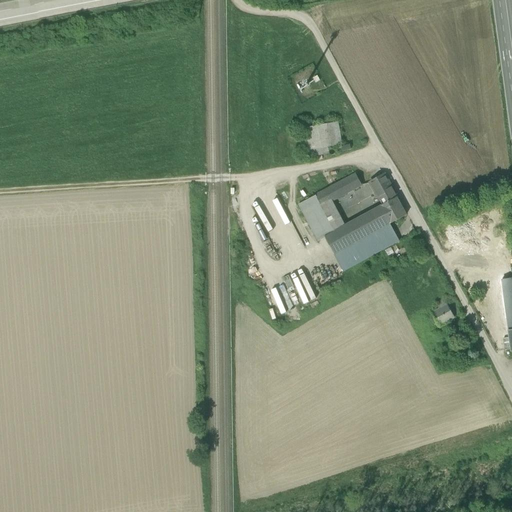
[(329,152),(329,153),(328,148),(341,145),(337,123),(300,130),(306,159),(329,154),(331,156),(333,156),(335,155),(335,153),(334,151),(332,150),(330,151),(329,152)]
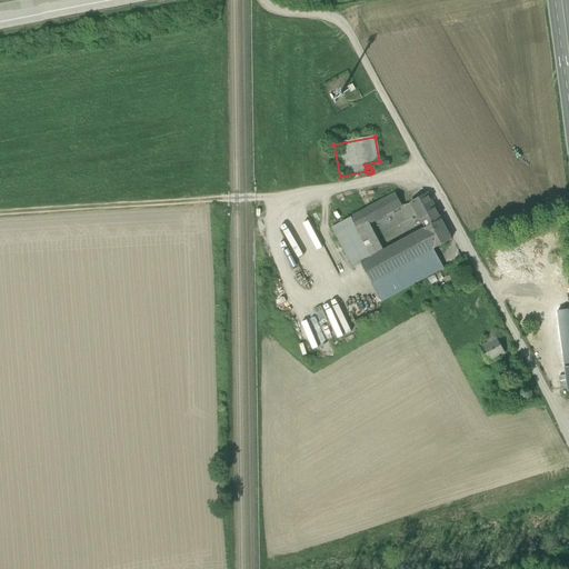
[(351,218),(358,230),(369,223),(402,207),(396,195),(351,218)]
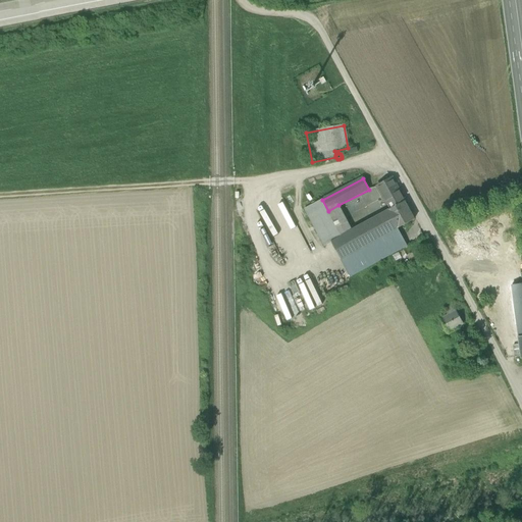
[(387,205),(389,210),(405,202),(392,178),(377,187),(387,205)]
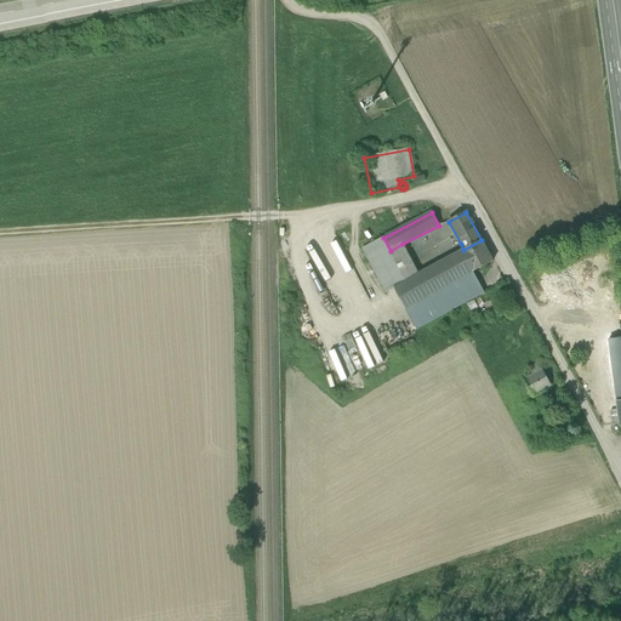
[(394,288),(406,281),(391,251),(383,238),(363,249),(387,294),(394,289),(394,288)]
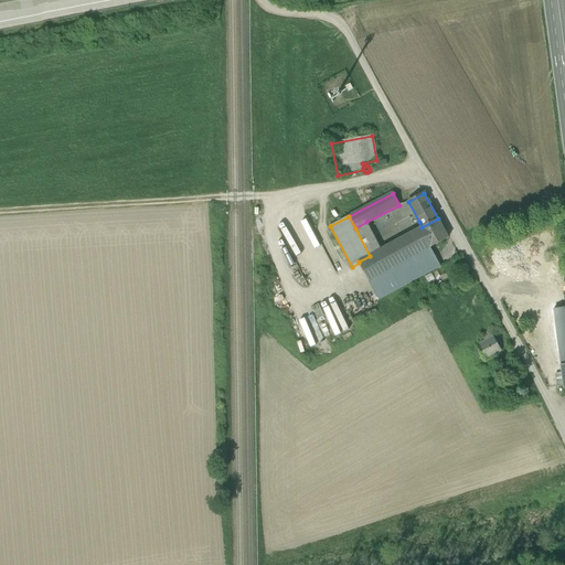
[(448,238),(438,219),(422,227),(418,228),(429,248),(430,248),(448,238)]
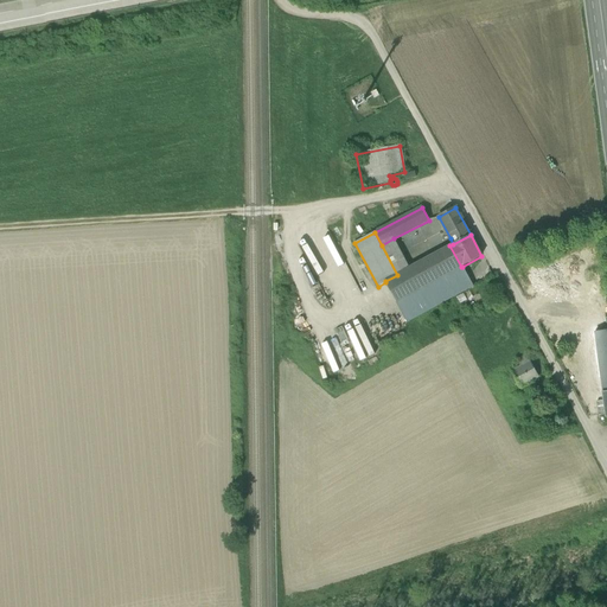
[(409,268),(394,238),(382,246),(397,275),(409,268)]
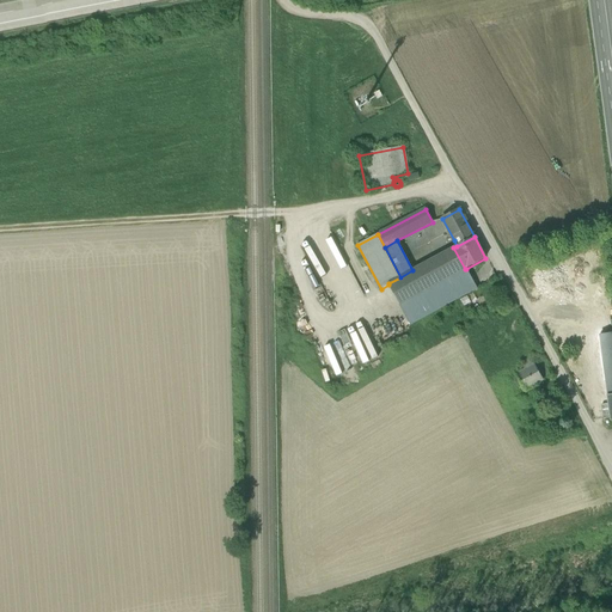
[(451,249),(412,270),(401,277),(389,283),(389,285),(399,305),(465,269),(453,248),(451,249)]
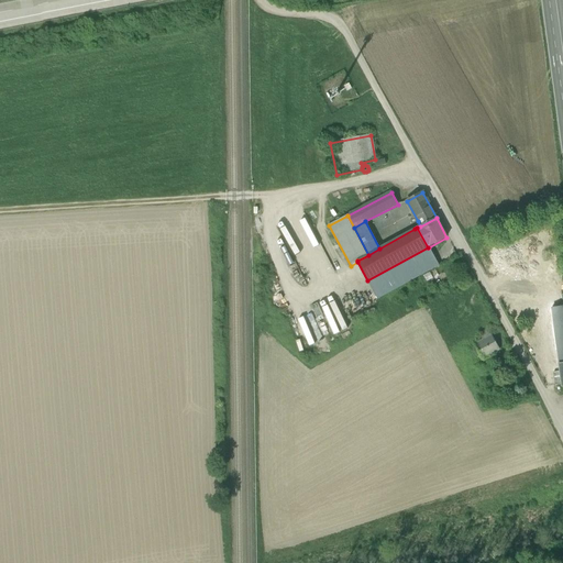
[(429,247),(428,247),(367,280),(377,299),(439,265),(429,247)]
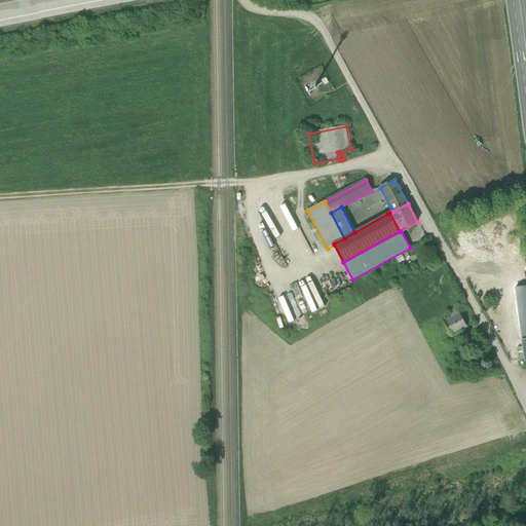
[(312,277),(299,282),(311,313),(325,308),(312,277)]
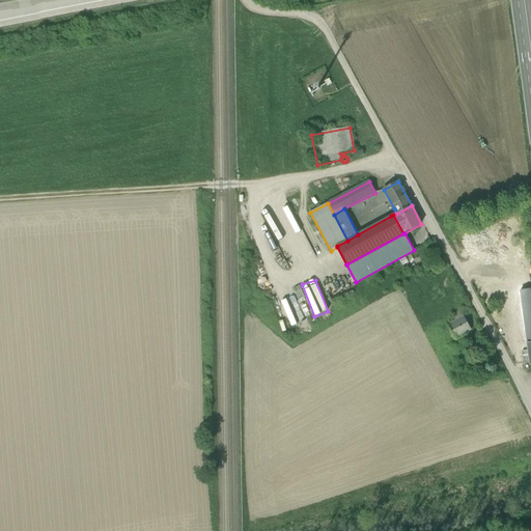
[(300,286),(294,289),(299,301),(305,298),(300,286)]
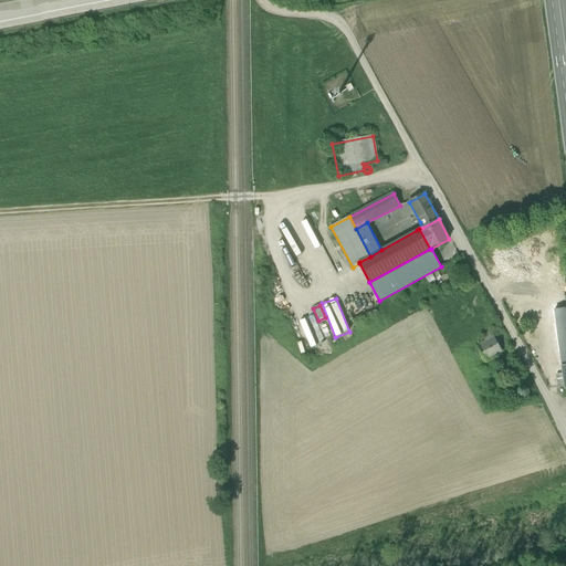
[(561,352),(562,366),(565,365),(565,307),(565,308),(555,310),(561,352)]
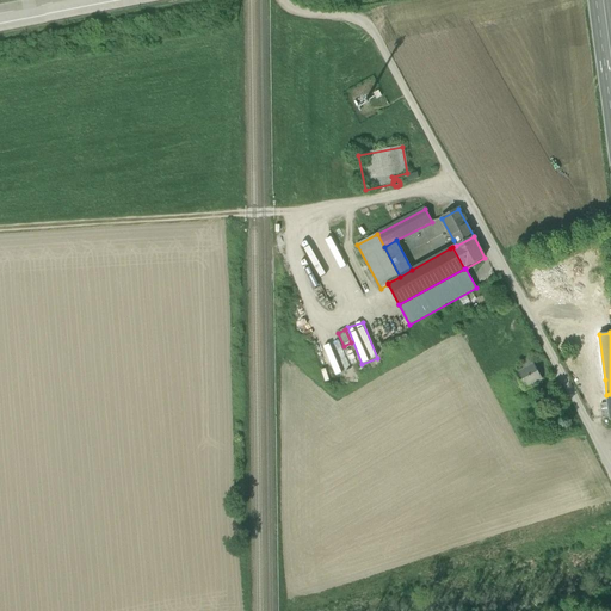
[(590,372),(591,381),(605,380),(599,334),(585,337),(588,364),(590,372)]
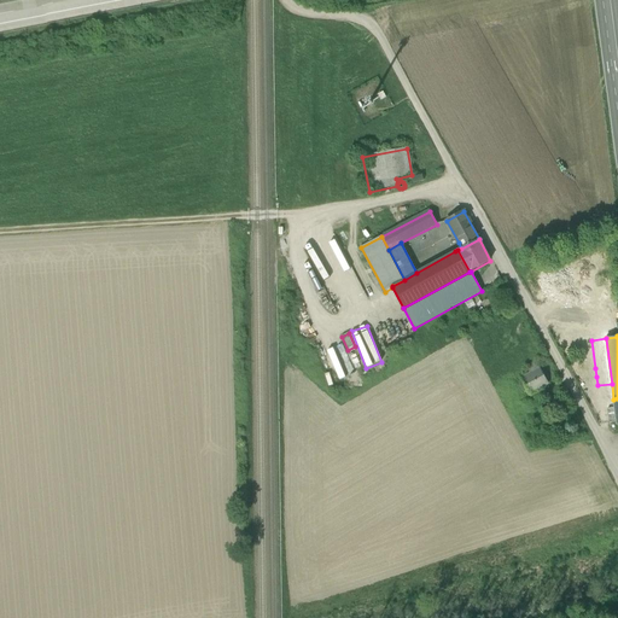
[(526,367),(530,374),(540,368),(536,362),(526,367)]
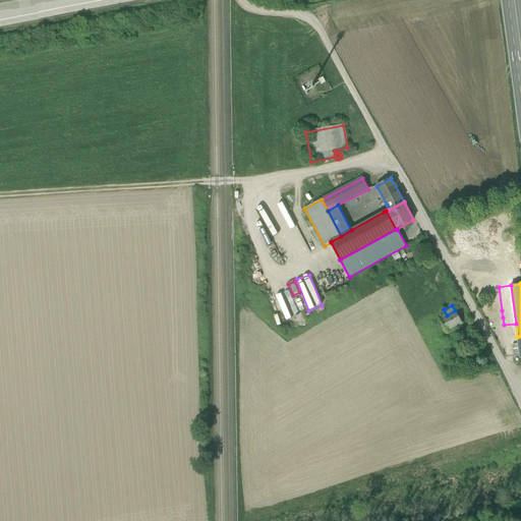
[(440,319),(442,323),(439,324),(443,331),(445,329),(447,333),(463,324),(455,310),(447,315),(440,319)]
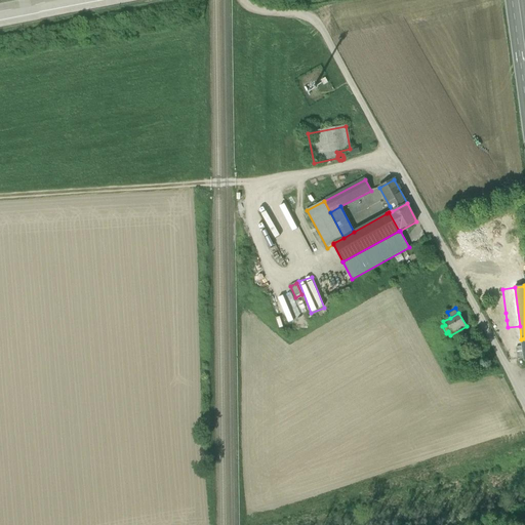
[(515,339),(518,360),(524,359),(521,339),(515,339)]
